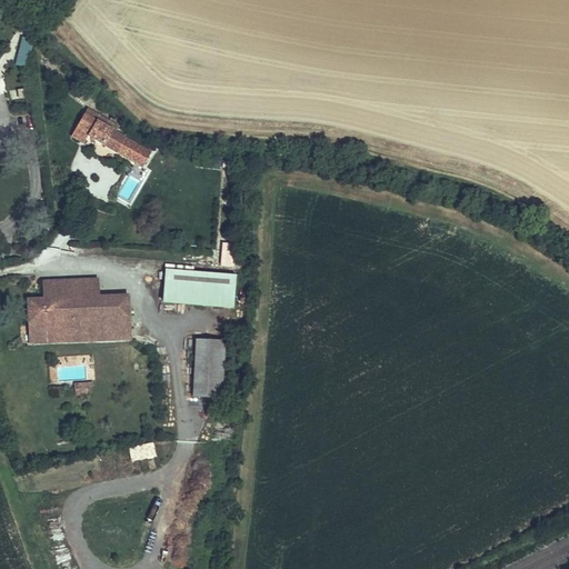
[(22,38),(15,63),(26,67),(33,40),(22,38)]
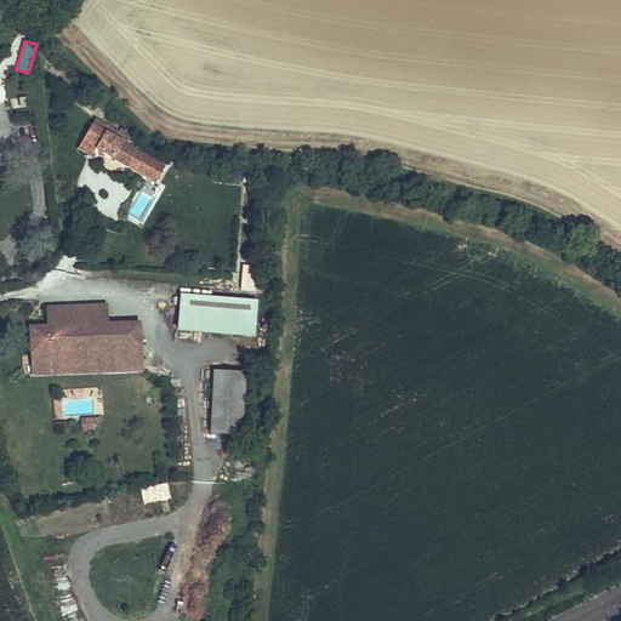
[(106,140),(98,152),(143,176),(147,170),(161,178),(165,172),(106,140)]
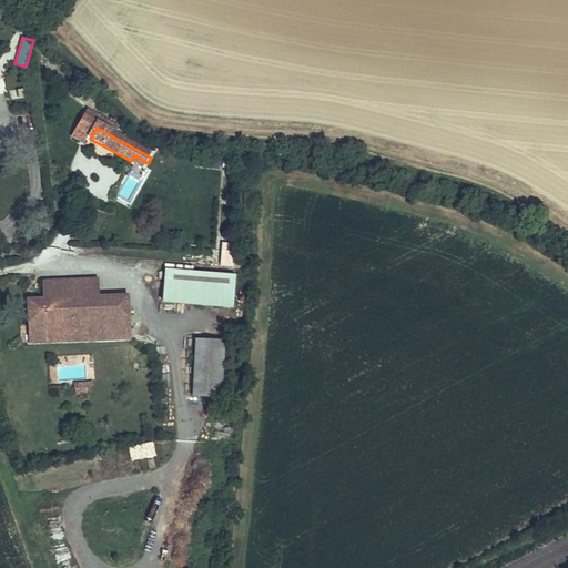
[(223,240),(219,264),(232,266),(237,243),(223,240)]
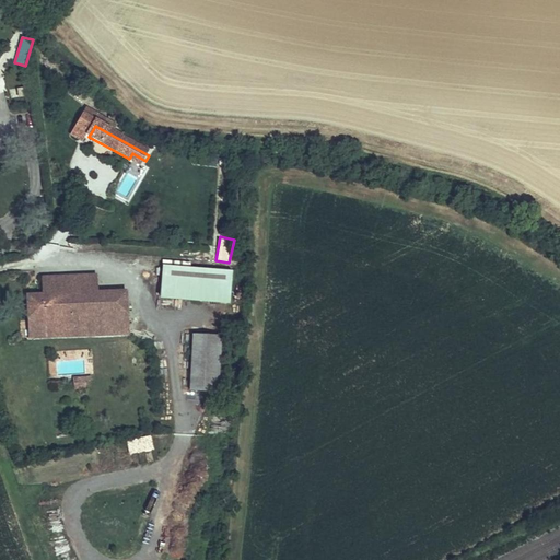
[(228,301),(231,269),(162,264),(160,296),(228,301)]
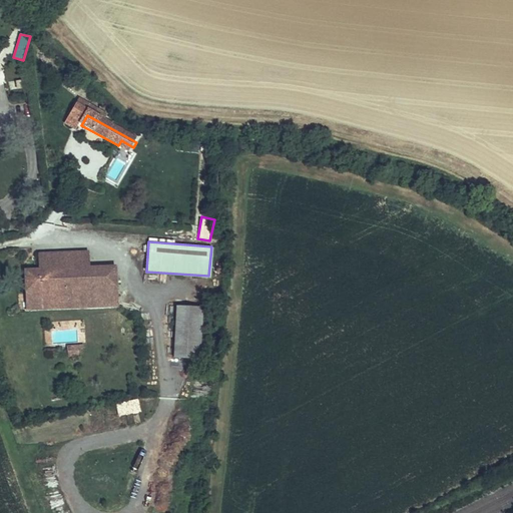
[(45,259),(47,276),(32,277),(36,315),(125,307),(121,269),(97,271),(95,254),(45,259)]
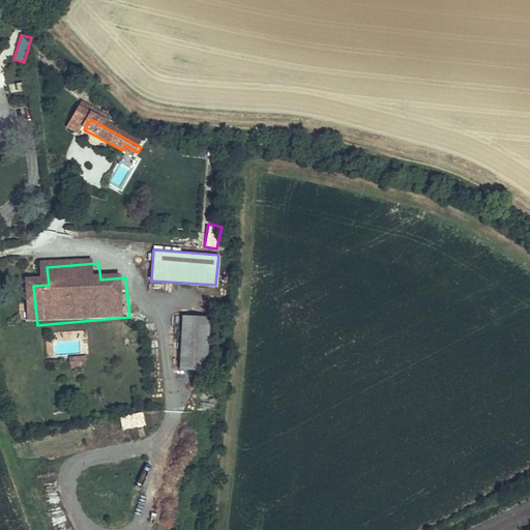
[(215,370),(217,318),(193,317),(190,369),(215,370)]
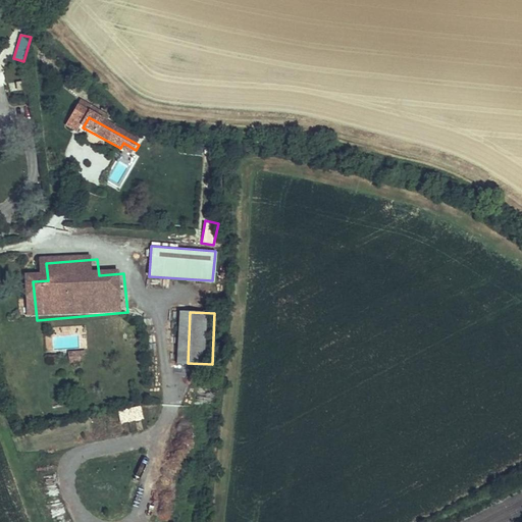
[(84,350),(69,350),(68,362),(83,363),(84,350)]
